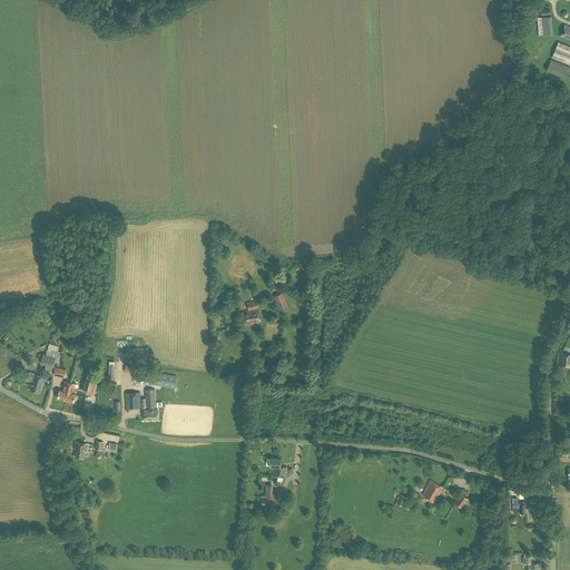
[(539,36),(553,33),(551,16),(537,18),(539,36)]
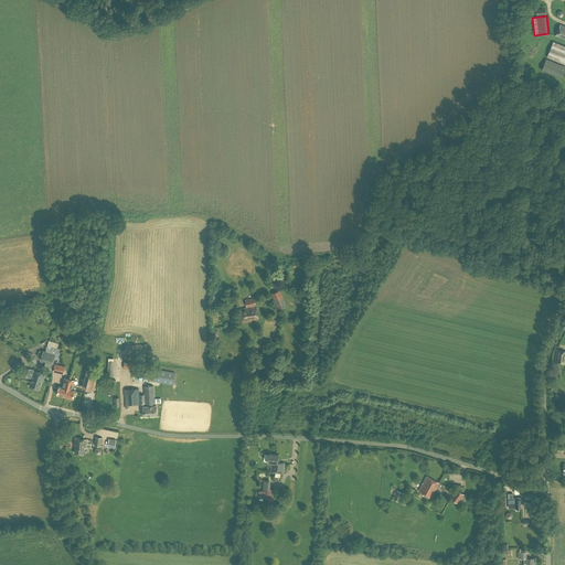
[(564,40),(564,25),(560,24),(555,36),(564,40)]
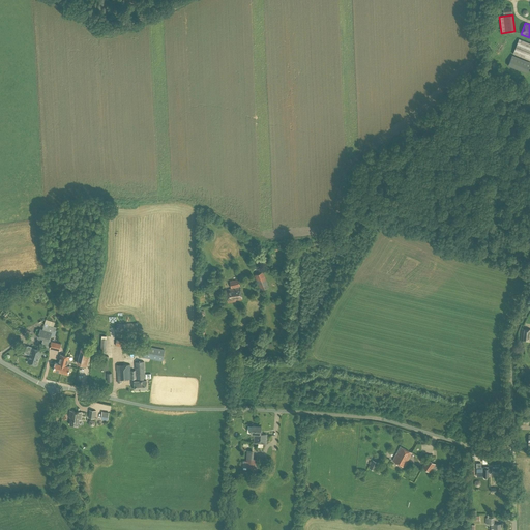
[(529,60),(529,43),(519,39),(512,54),(529,60)]
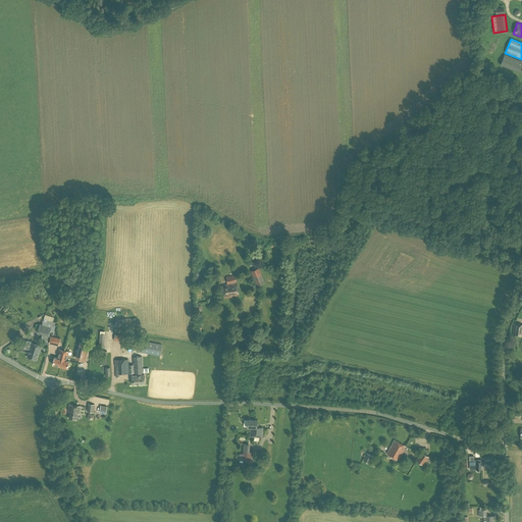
[(518,72),(521,63),(521,61),(505,54),(500,65),(518,72)]
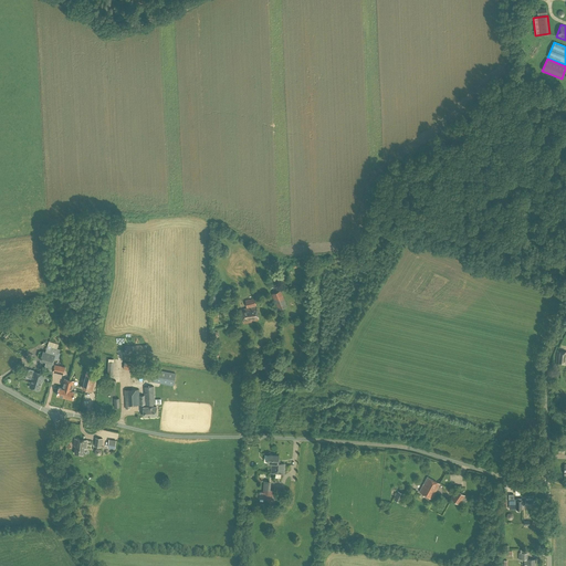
[(279,310),(286,306),(281,291),(272,294),(279,310)]
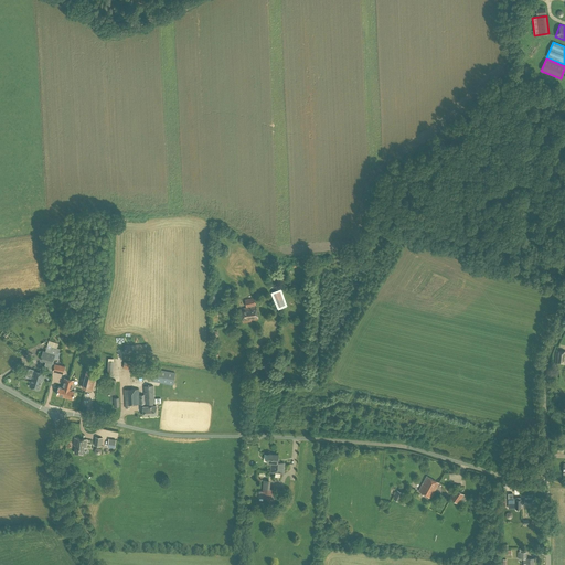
[(243,323),(252,321),(258,319),(254,298),(245,300),(246,308),(241,309),(243,323)]
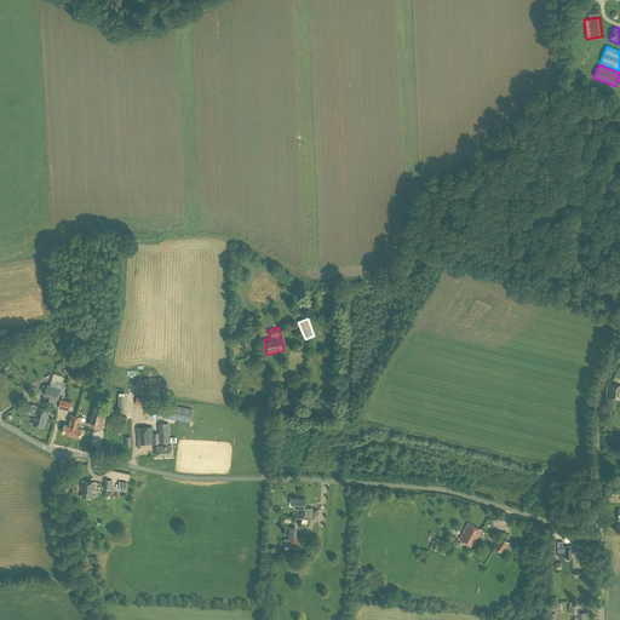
[(62,382),(52,379),(50,385),(47,384),(44,395),(50,397),(51,396),(57,399),(61,388),(64,388),(65,383),(63,383),(62,382)]
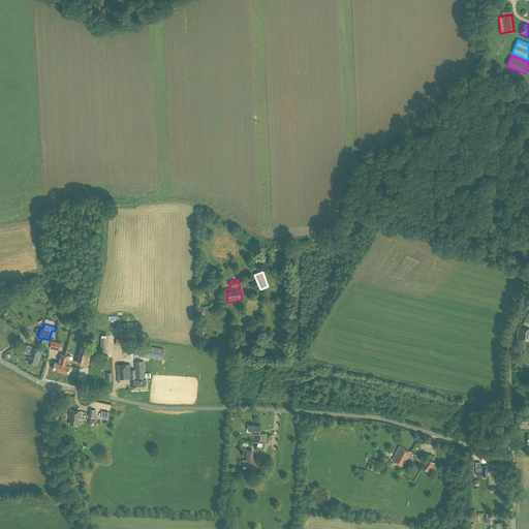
[(528,340),(528,329),(521,328),(520,339),(528,340)]
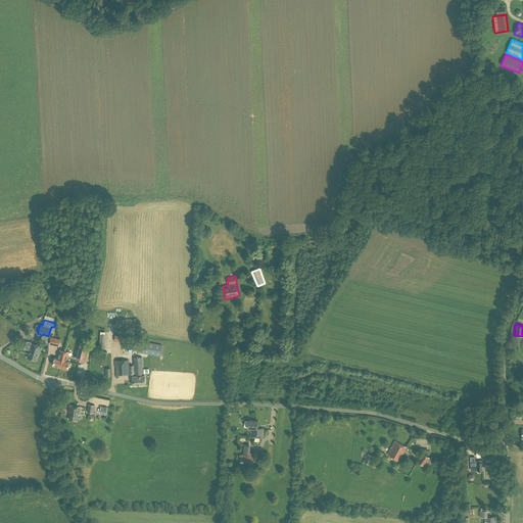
[(58,346),(60,339),(50,337),(48,344),(58,346)]
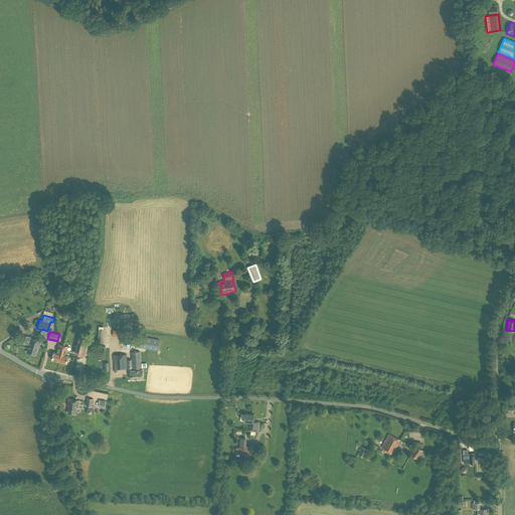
[(29,345),(31,338),(23,335),(21,342),(29,345)]
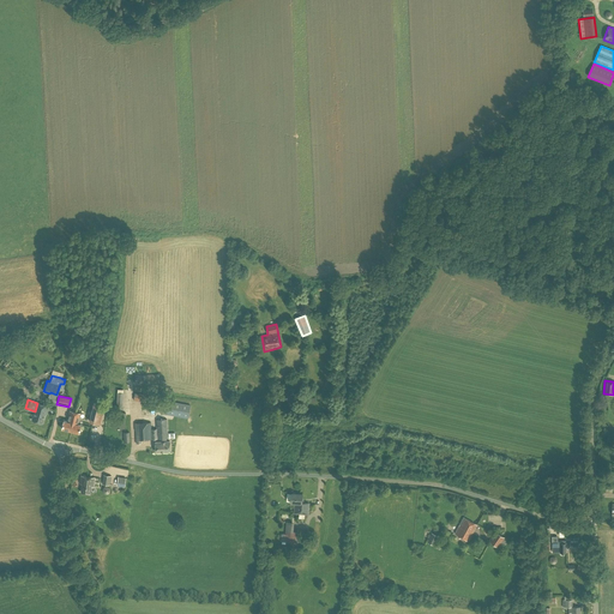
[(188,419),(191,405),(163,399),(162,404),(164,404),(163,414),(188,419)]
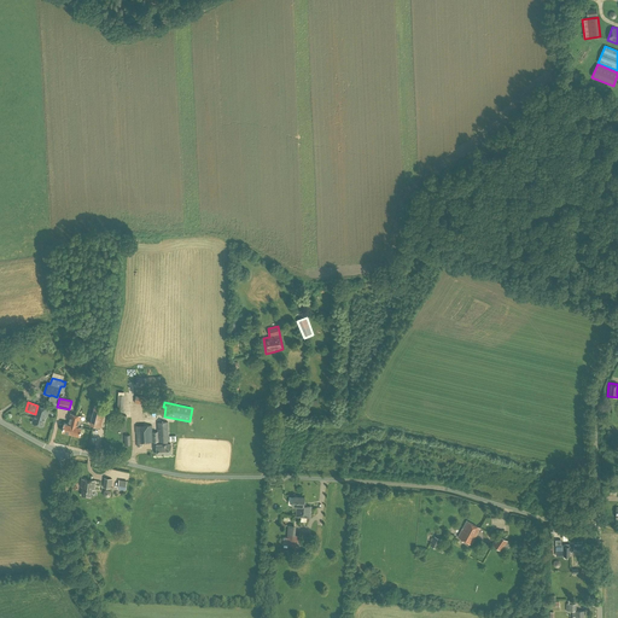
[(38,406),(35,414),(31,423),(44,426),(46,418),(47,418),(50,409),(38,406)]
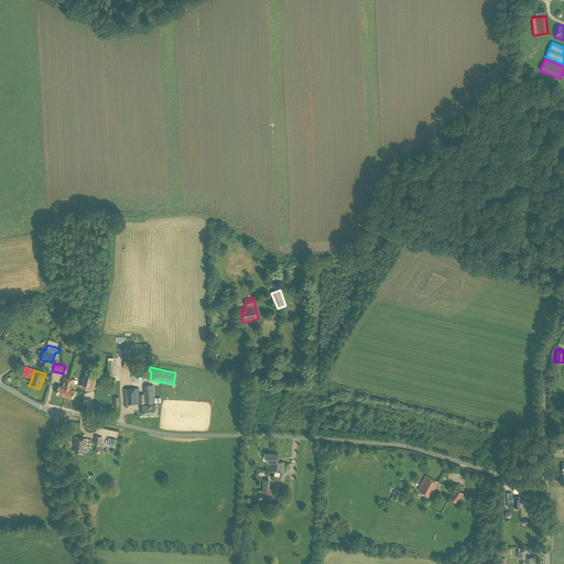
[(90,389),(95,372),(86,370),(82,387),(90,389)]
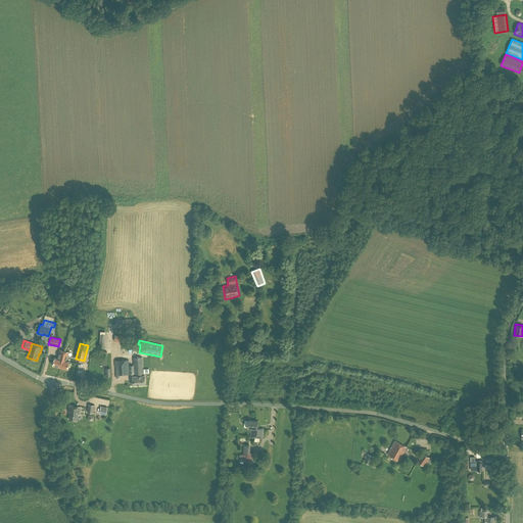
[(66,361),(68,351),(59,349),(57,359),(54,358),(53,362),(52,362),(52,364),(52,365),(54,366),(67,369),(69,362),(66,361)]
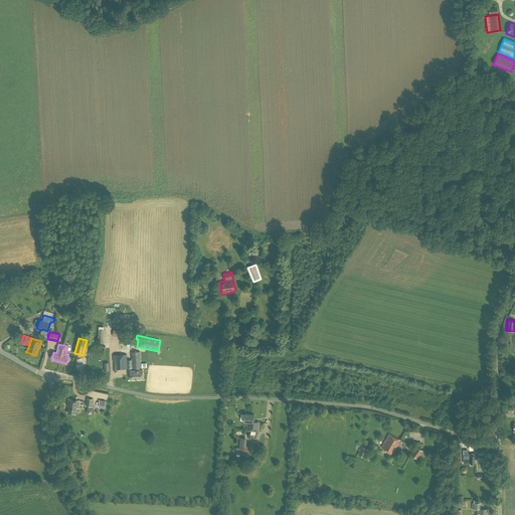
[(105,359),(106,346),(97,346),(96,359),(105,359)]
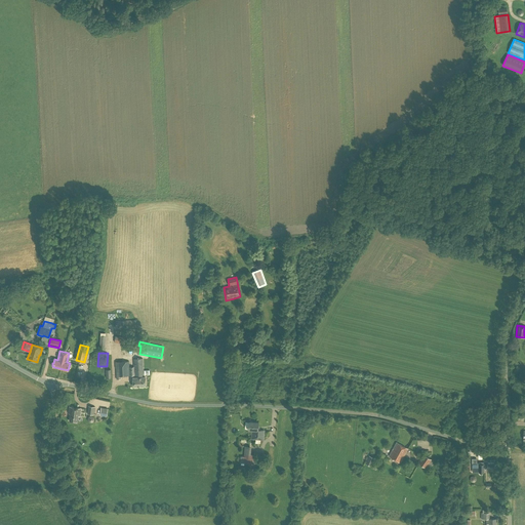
[(144,375),(143,358),(133,359),(133,366),(129,367),(129,361),(115,362),(115,368),(116,368),(116,379),(121,379),(120,376),(138,375),(138,377),(132,377),(133,386),(146,386),(146,377),(143,377),(143,375),(144,375)]
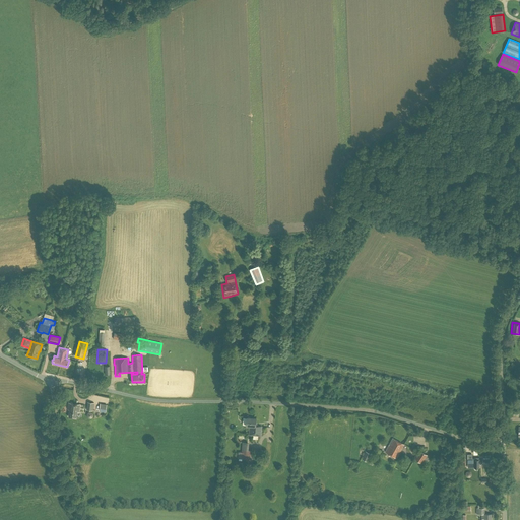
[(79,412),(80,405),(69,403),(68,409),(69,410),(68,417),(76,418),(77,412),(79,412)]
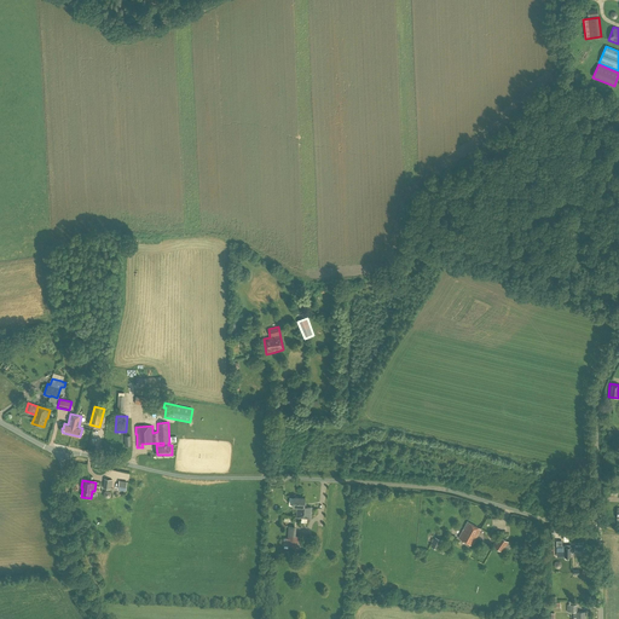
[(304,508),(305,507),(305,498),(294,497),(293,507),(298,507),(298,510),(302,510),(302,507),(304,508)]
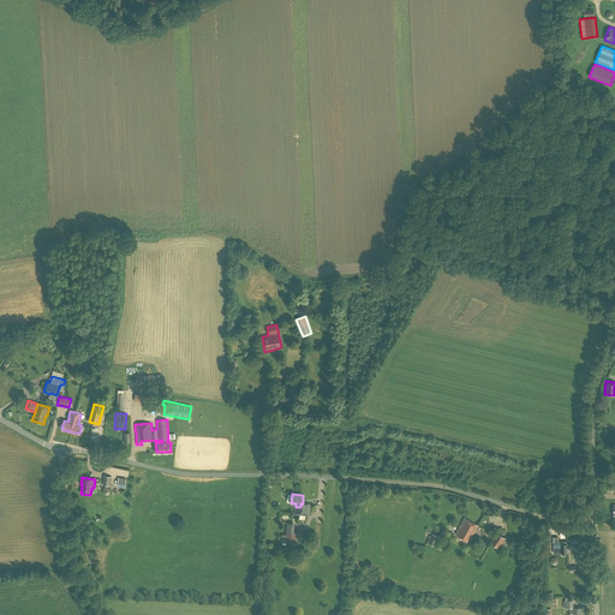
[(300,507),(296,507),(294,514),(309,515),(309,503),(303,503),(302,505),(300,503),(300,507)]
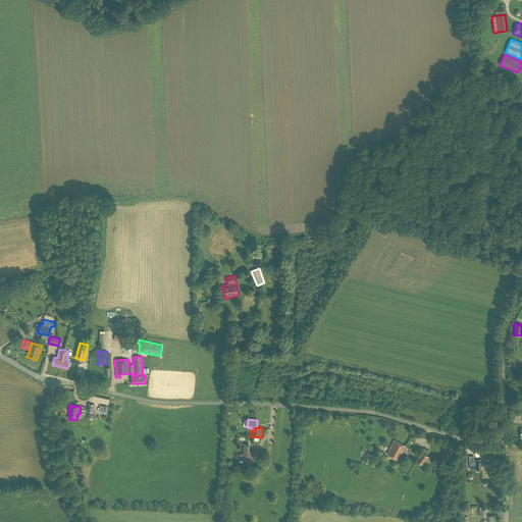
[(399,460),(406,446),(394,439),(386,454),(399,460)]
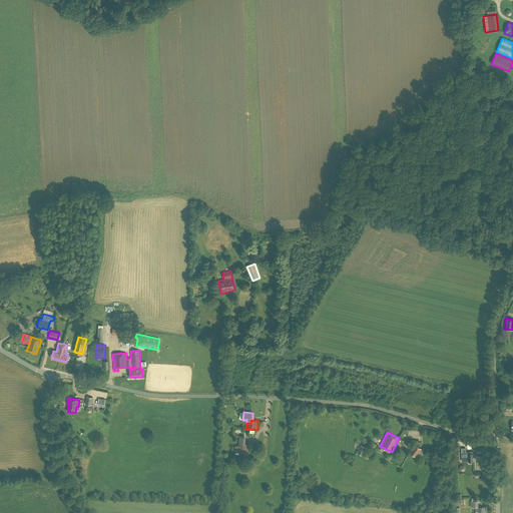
[(248,453),(249,444),(244,444),(245,436),(238,436),(237,446),(234,446),(234,452),(248,453)]
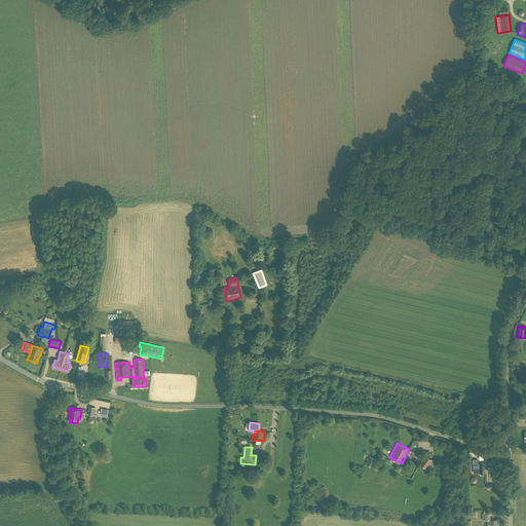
[(383,462),(386,457),(380,454),(377,459),(383,462)]
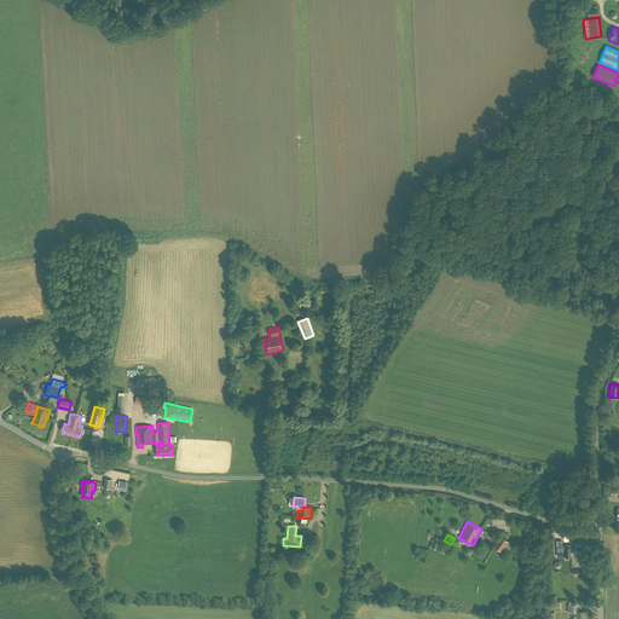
[(508,549),(512,545),(508,543),(508,542),(499,536),(493,545),(502,551),(505,547),(508,549)]
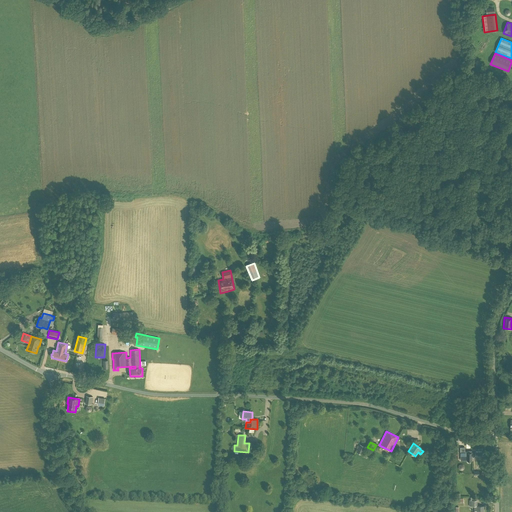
[(362,455),(365,447),(360,444),(356,452),(362,455)]
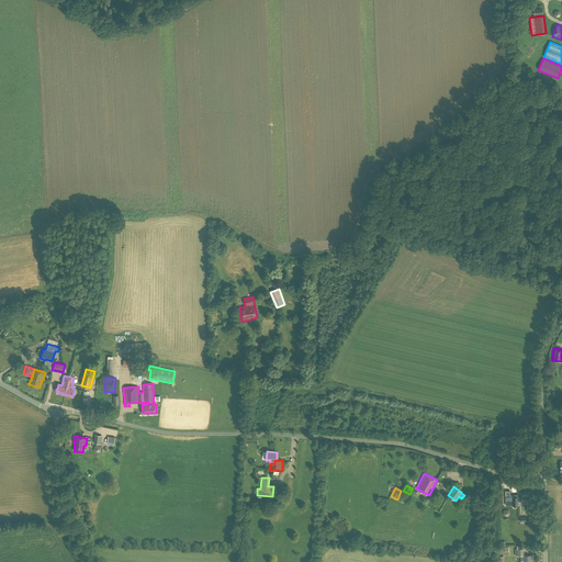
[(506,496),(506,502),(513,502),(513,506),(518,505),(518,501),(530,501),(529,494),(521,494),(518,494),(518,495),(514,495),(514,496),(510,496),(510,495),(506,496)]
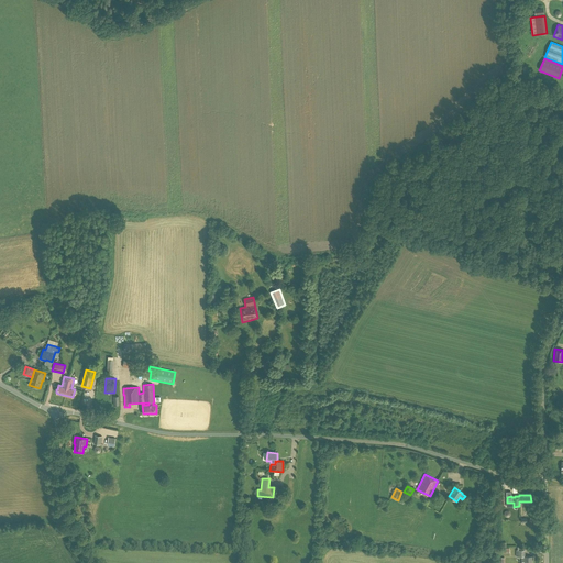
[(525,551),(525,547),(518,547),(518,551),(517,551),(516,551),(516,556),(521,556),(521,562),(531,562),(531,556),(525,556),(525,551)]
